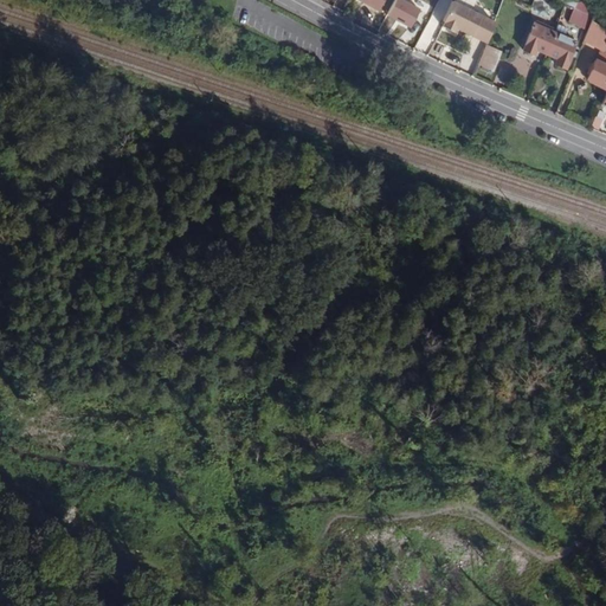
[(359,0),(378,11),(384,0),(359,0)]
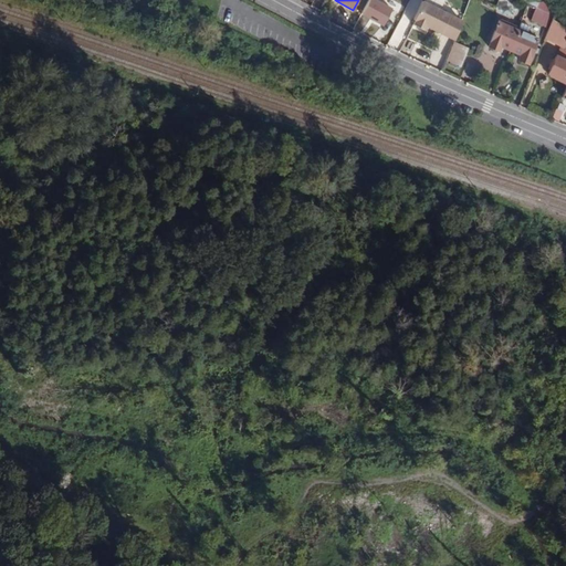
[(391,7),(378,0),(368,0),(360,14),(383,25),(391,7)]
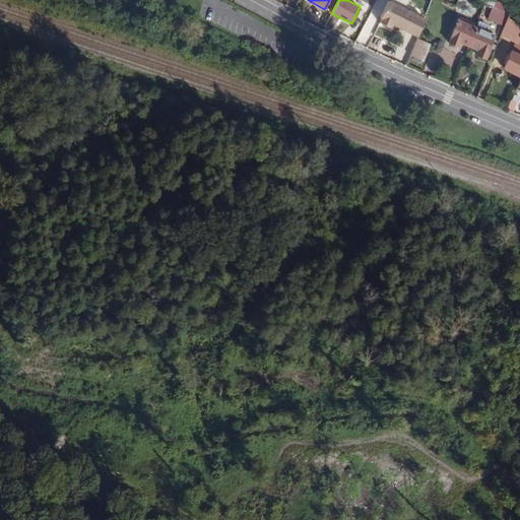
[(425,19),(387,2),(379,20),(381,20),(379,24),(389,28),(391,24),(417,37),(425,19)]
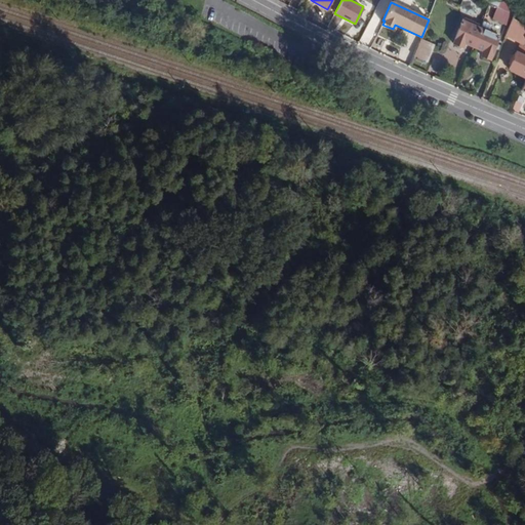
[(517,11),(501,3),(493,16),(509,26),(517,11)]
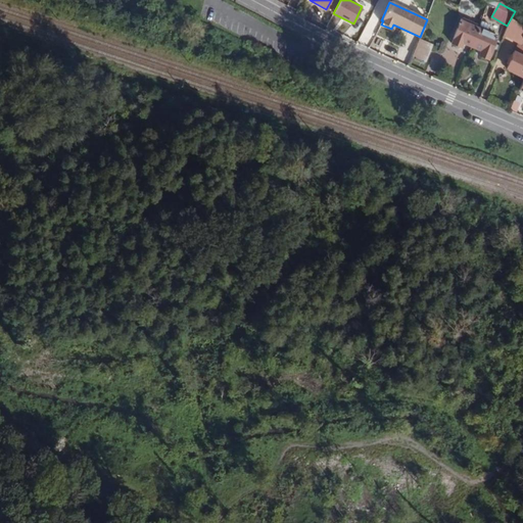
[(474,47),(483,26),(473,21),(472,24),(465,19),(454,44),(462,47),(464,43),(474,47)]
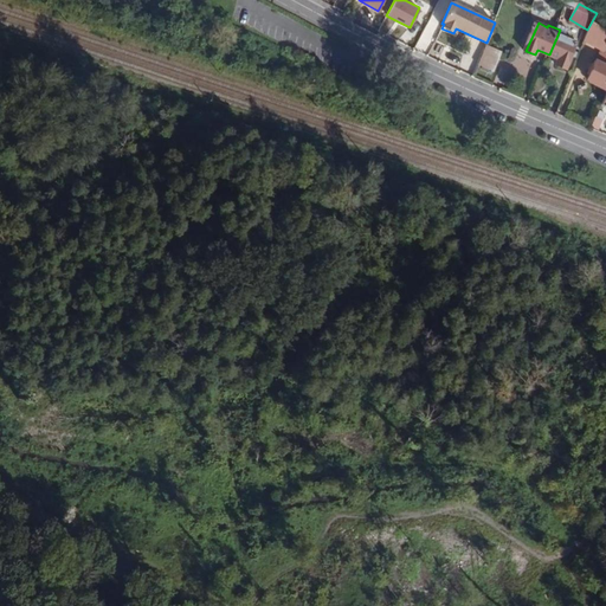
[(605,50),(605,31),(594,24),(586,43),(601,50),(605,51),(605,50)]
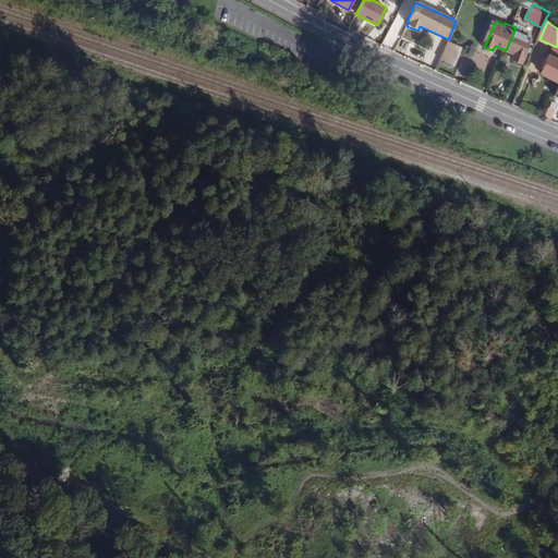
[(524,64),(535,39),(525,35),(528,32),(516,27),(506,50),(517,56),(514,60),(524,64)]
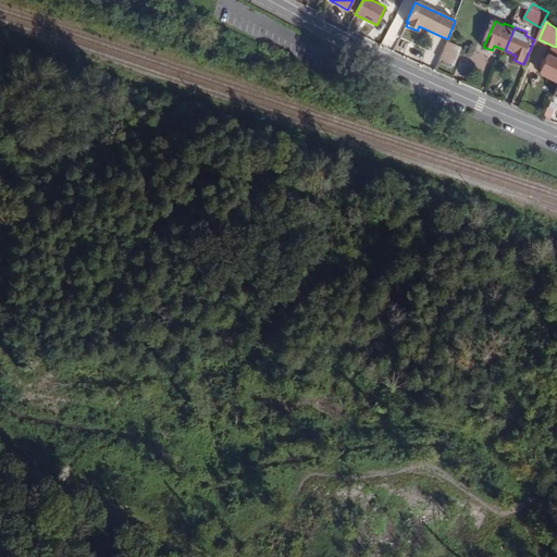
[(454,66),(462,48),(447,41),(440,60),(454,66)]
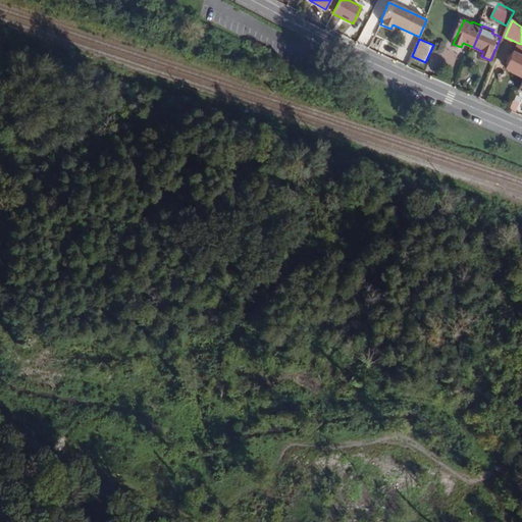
[(521,57),(514,54),(507,70),(521,76),(521,57)]
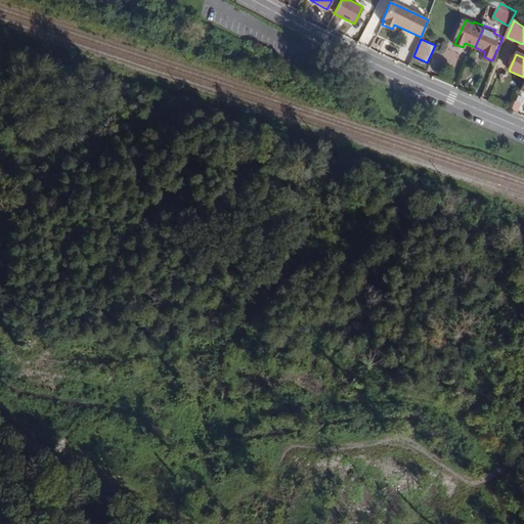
All buildings are outlined.
